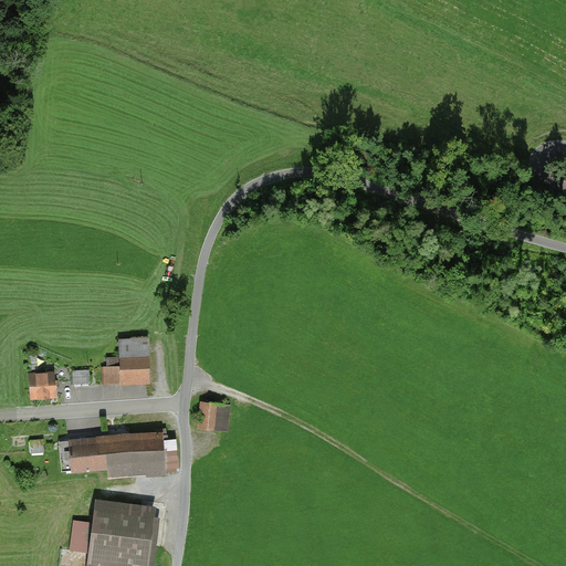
[(105,384),(148,384),(148,339),(118,341),(118,364),(105,364),(105,384)]
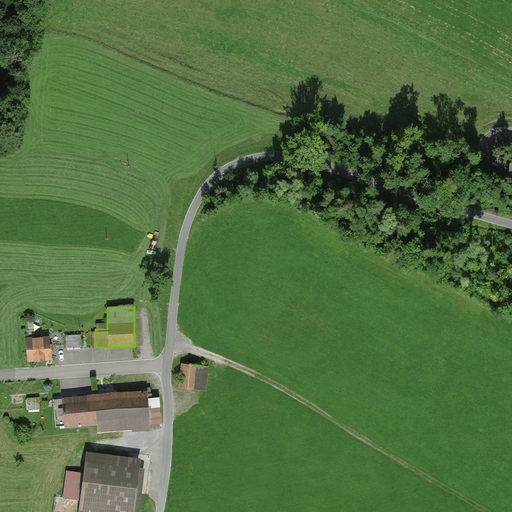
[(64,348),(79,348),(79,337),(64,337),(64,348)]
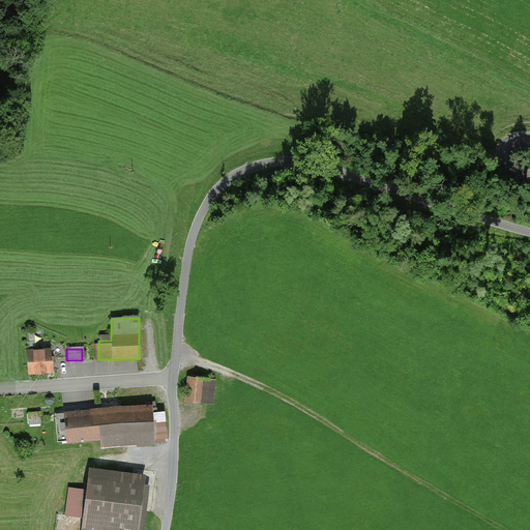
[(52,374),(50,350),(26,352),(28,376),(52,374)]
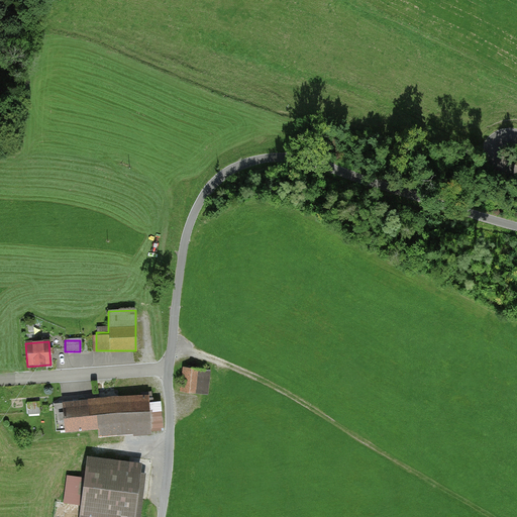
[(212,373),(183,370),(181,391),(210,394),(212,373)]
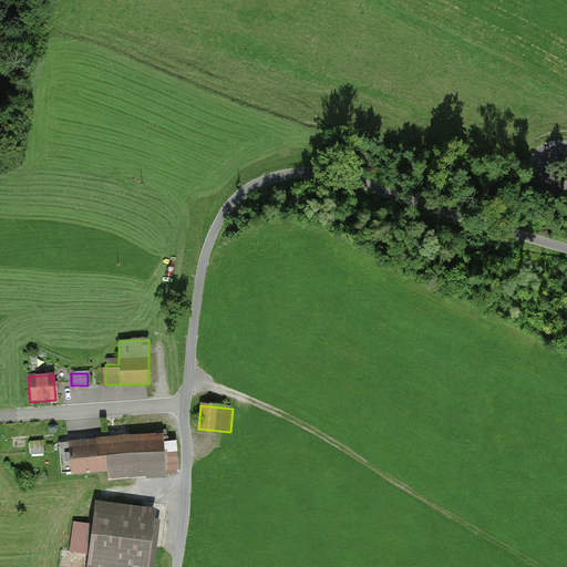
[(158,453),(157,437),(68,445),(71,474),(106,471),(106,477),(179,471),(177,452),(158,453)]
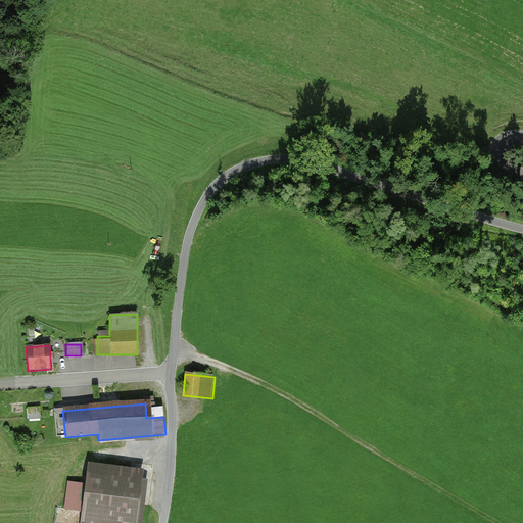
[(41,419),(40,407),(29,408),(30,420),(41,419)]
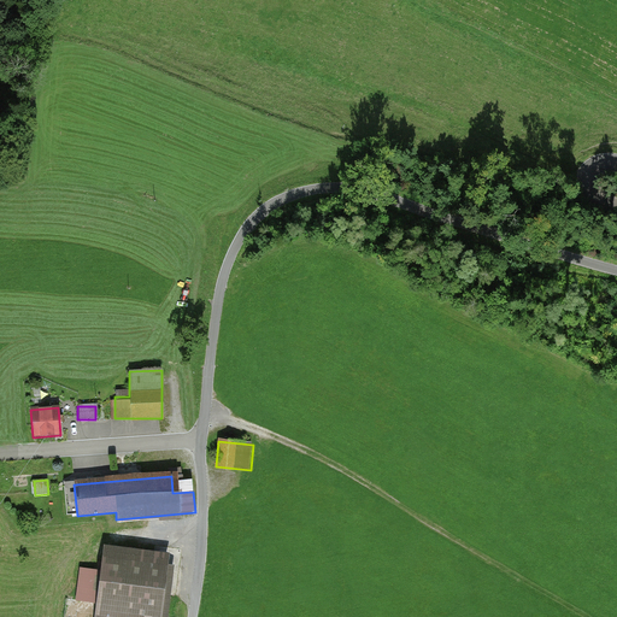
[(162,616),(171,552),(99,542),(95,570),(81,568),(77,601),(99,604),(97,616),(162,616)]
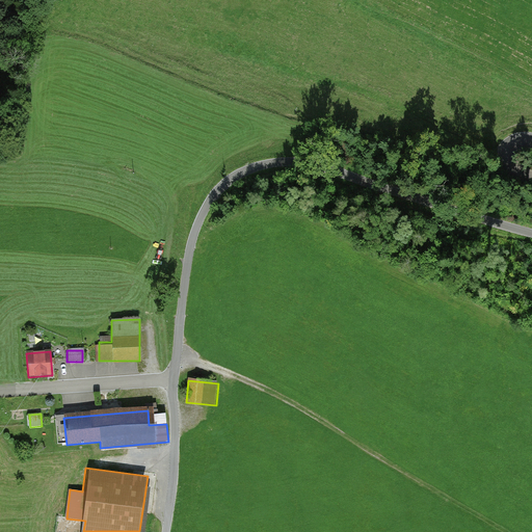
All buildings are outlined.
